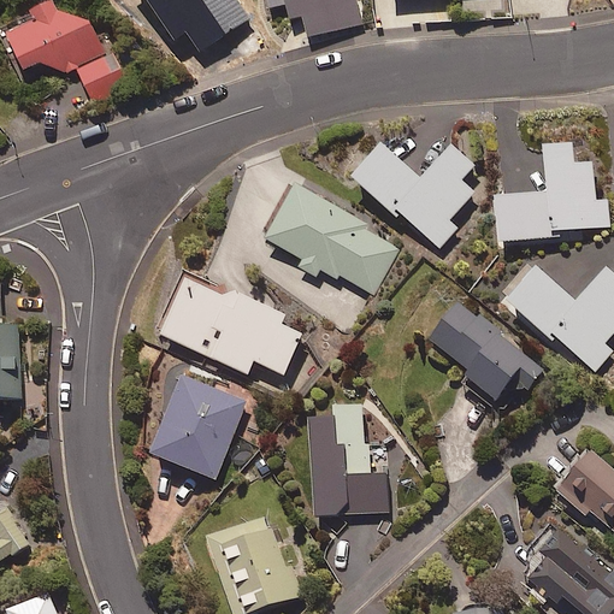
[(265,0),(270,18),(288,15),(291,33),(303,30),(308,46),(361,34),(353,0),(265,0)]
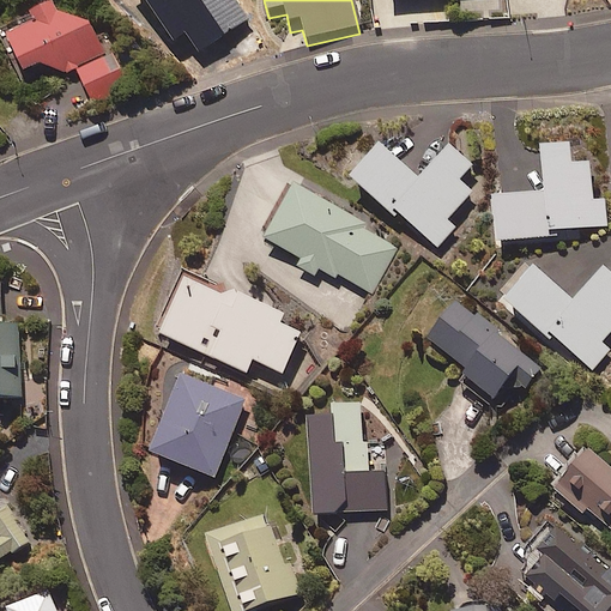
[(64,26),(58,13),(32,25),(36,32),(7,46),(25,83),(71,62),(91,109),(128,92),(114,61),(106,66),(84,18),(64,26)]
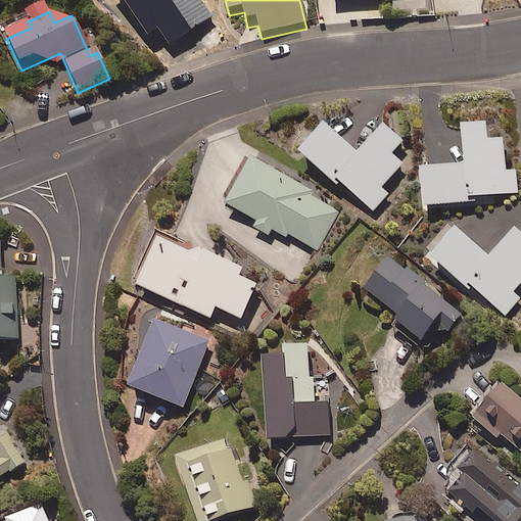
[(358,149),(325,117),(298,145),(337,182),(340,179),(373,210),(388,194),(380,187),(403,163),(390,152),(403,140),(383,122),(358,149)]
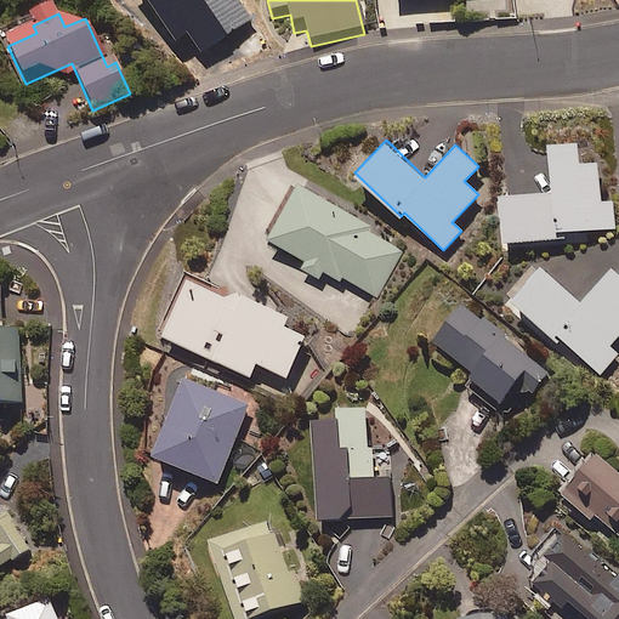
[(578,141),(550,141),(552,191),(501,193),(503,240),(562,238),(562,232),(613,230),(613,203),(600,203),(597,163),(579,163),(578,141)]
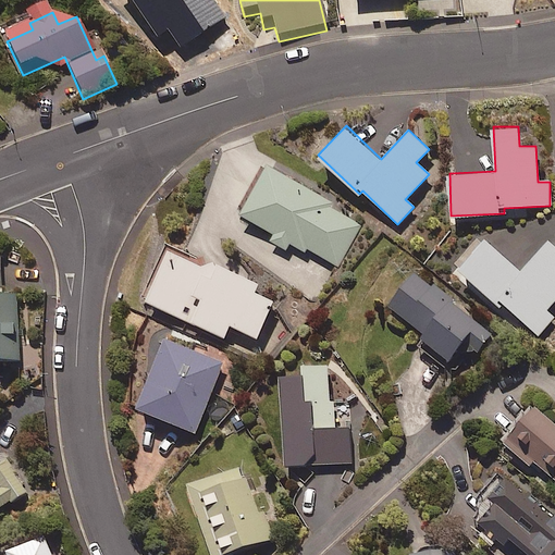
[(330,200),(269,161),(237,210),(303,251),(305,248),(333,267),(359,226),(327,206),(330,200)]
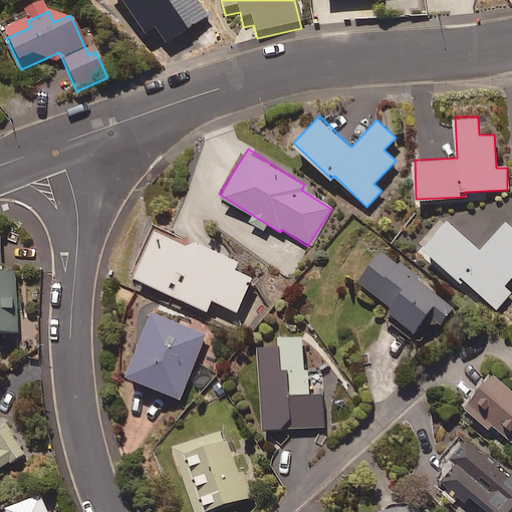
[(481,250),(448,219),(423,246),(460,281),(462,279),(495,310),(511,294),(503,287),(511,277),(511,227),(506,223),(481,250)]
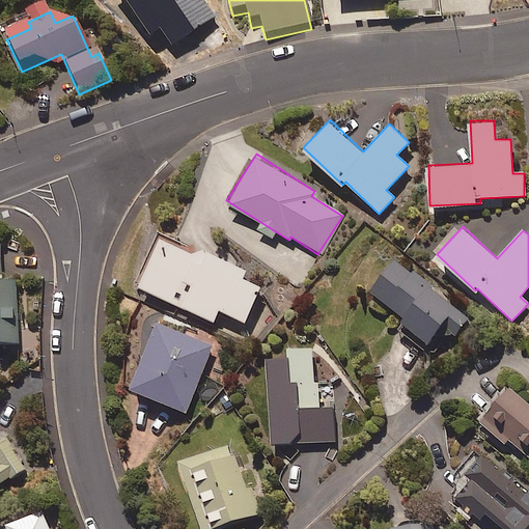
[(195,254),(161,238),(137,285),(213,323),(219,311),(243,324),(260,287),(241,278),(246,269),(199,246),(195,254)]
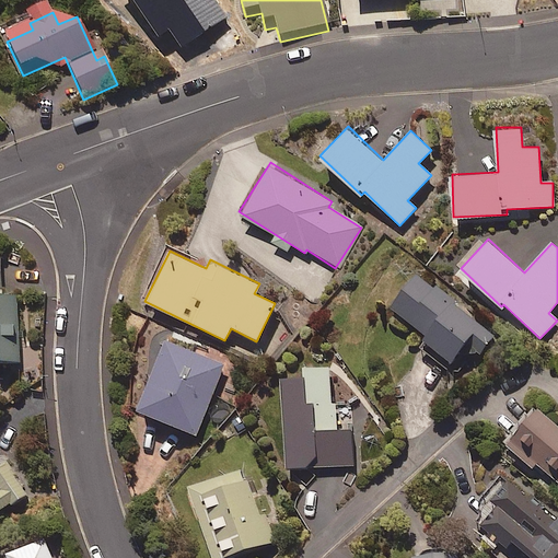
[(483,325),(421,268),(390,303),(450,360),(483,325)]
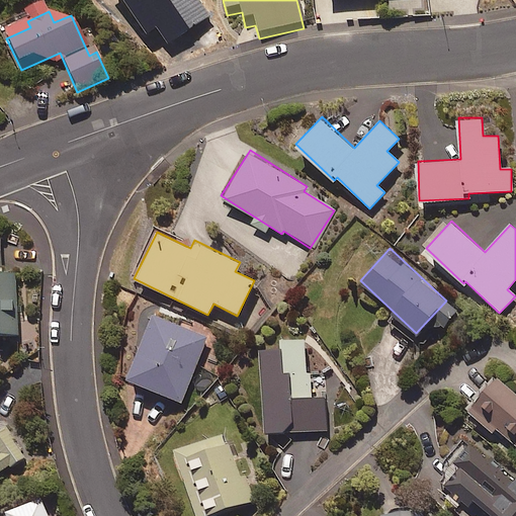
[(0,335),(17,334),(13,267),(1,268),(0,251),(0,335)]
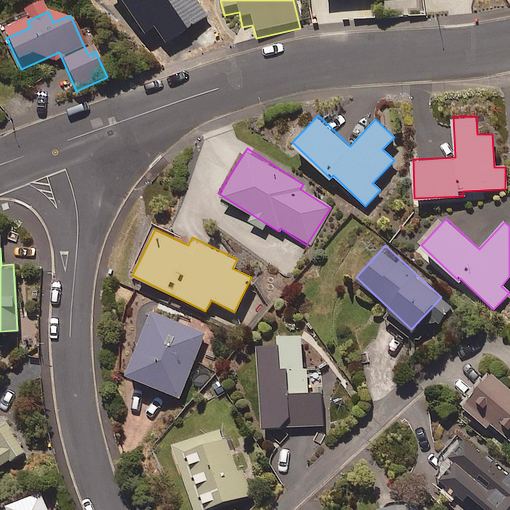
[(206,333),(151,310),(125,374),(179,397),(206,333)]
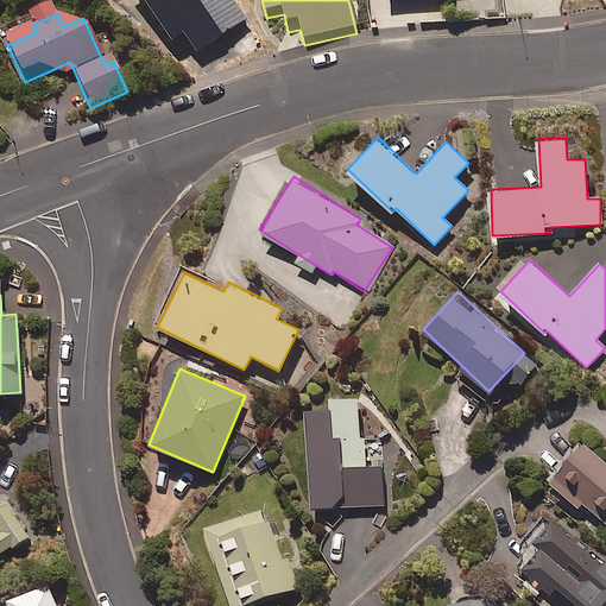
[(358,396),(330,397),(330,406),(305,408),(310,507),(383,504),(382,465),(365,465),(364,440),(359,440),(358,396)]
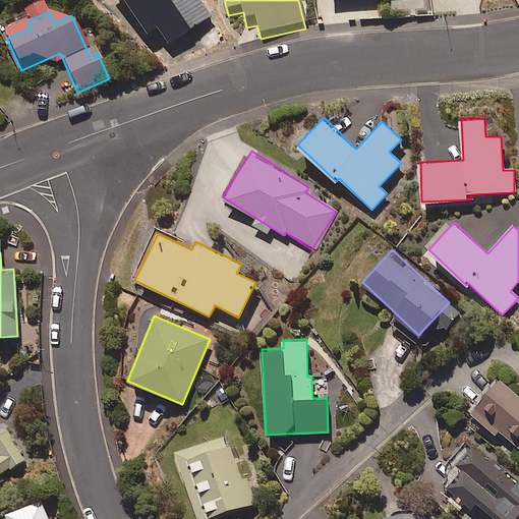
[(518,397),(499,379),(469,410),(496,435),(499,431),(518,449),(518,397)]
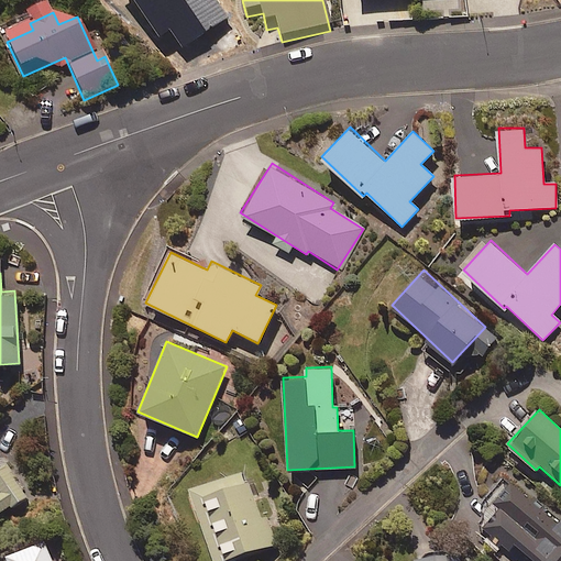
[(20,471),(14,459),(0,466),(0,510),(25,497),(12,474),(20,471)]
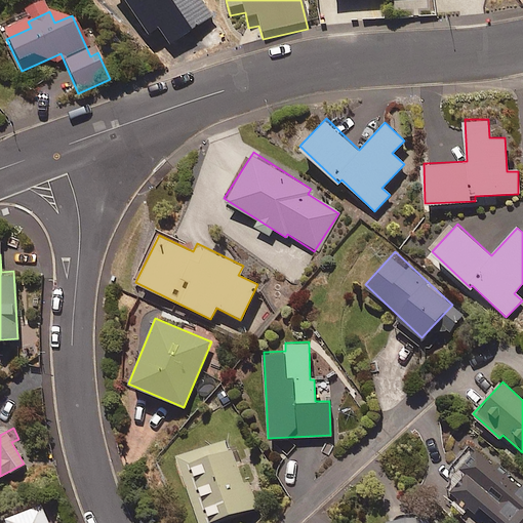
[(243,483),(229,438),(176,455),(198,522),(205,522),(256,506),(248,481),(243,483)]
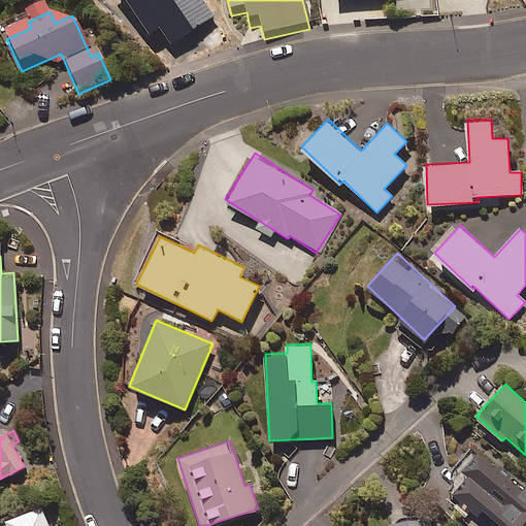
[(520,485),(474,446),(441,485),(466,506),(470,501),(498,525),(525,525),(525,484),(522,482),(520,485)]
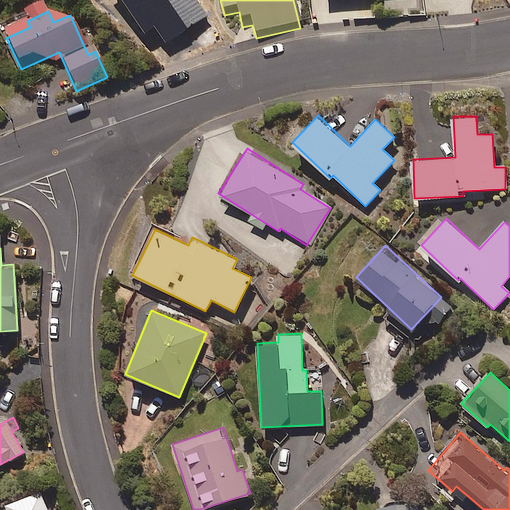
[(47,509),(40,491),(0,507),(0,509),(47,509)]
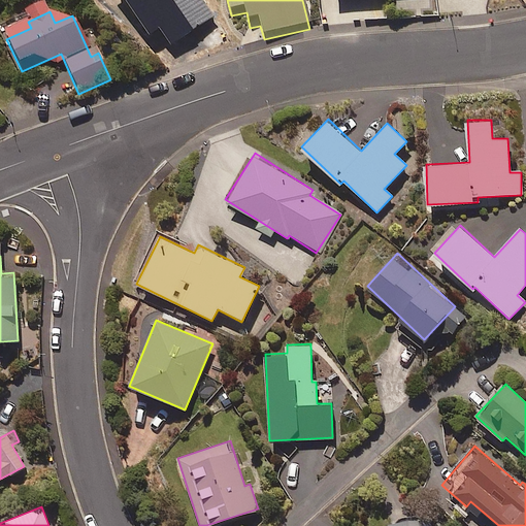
[(430,525),(430,516),(389,519),(389,525),(430,525)]
